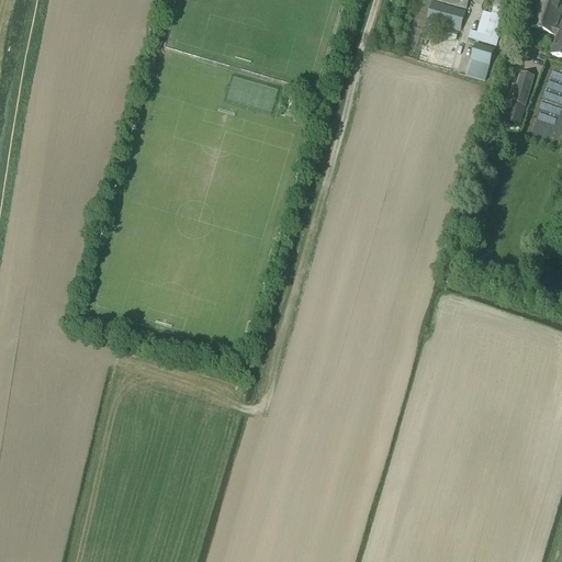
[(427,0),(436,1),(467,10),(469,0),(427,0)]
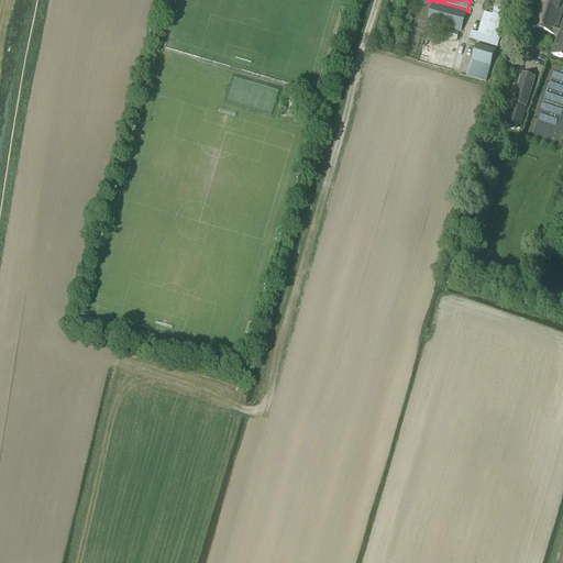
[(496,47),(508,11),(510,0),(496,0),(495,7),(492,15),(484,13),(477,34),(471,32),(468,40),(496,47)]
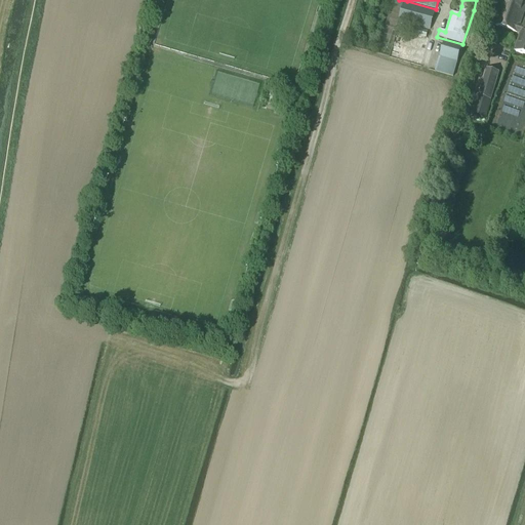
[(524,0),(502,0),(494,26),(502,29),(515,33),(515,32),(520,34),(515,51),(524,54),(524,21),(523,27),(517,25),(524,0)]
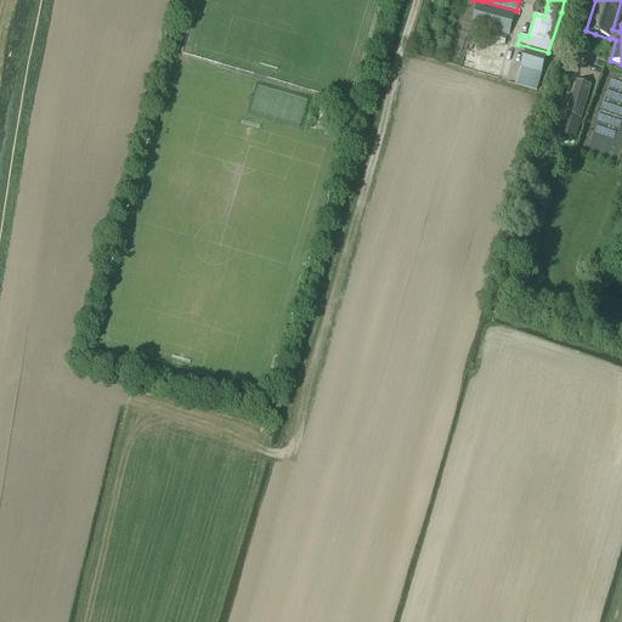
[(509,37),(515,13),(479,4),(471,26),(470,32),(478,34),(480,28),(509,37)]
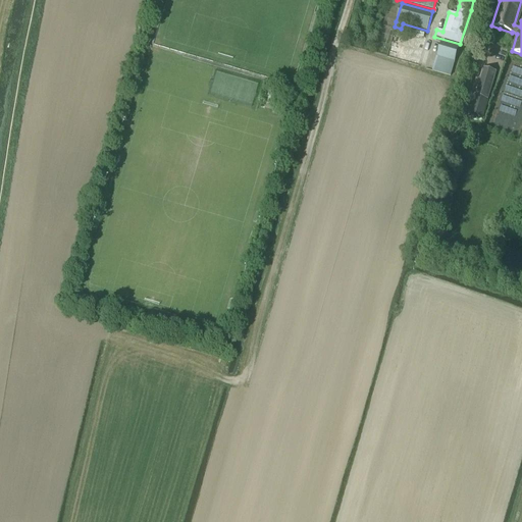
[(451,77),(460,47),(441,42),(433,71),(451,77)]
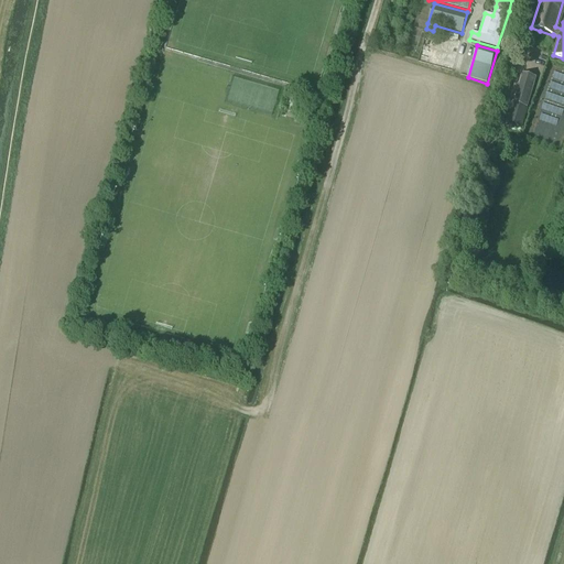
[(513,104),(507,123),(520,128),(527,108),(535,78),(522,74),(513,104)]
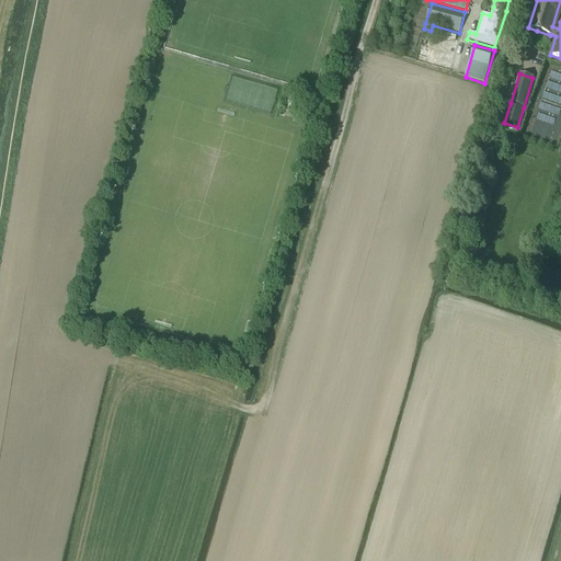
[(284,96),(281,110),(299,115),(302,102),(284,96)]
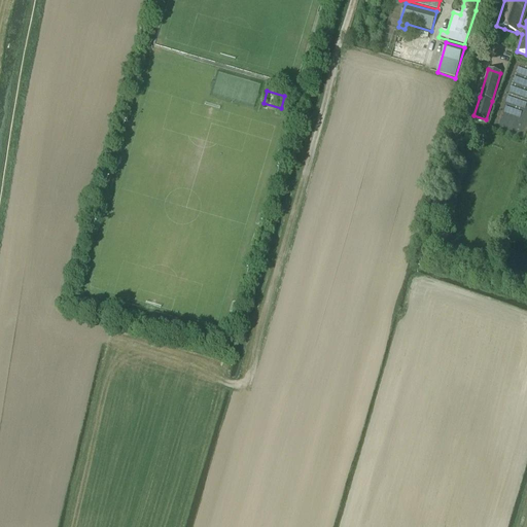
[(467,133),(470,124),(461,120),(458,130),(467,133)]
